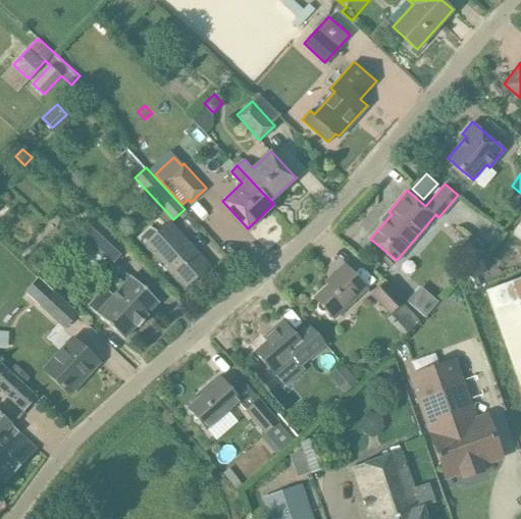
[(127,245),(96,217),(83,232),(114,260),(127,245)]
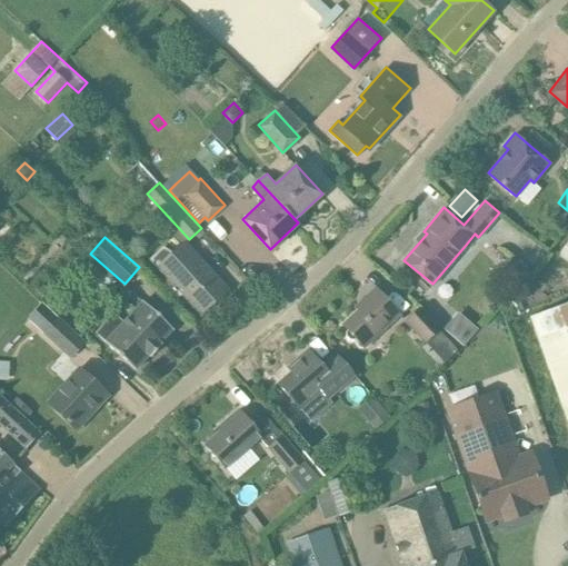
[(567,240),(558,254),(567,260),(567,240)]
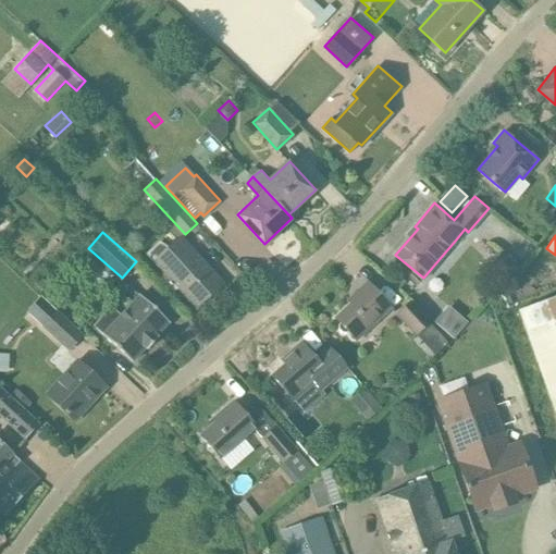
[(223,282),(181,236),(170,247),(161,238),(146,251),(163,271),(160,279),(172,292),(178,286),(196,306),(223,282)]
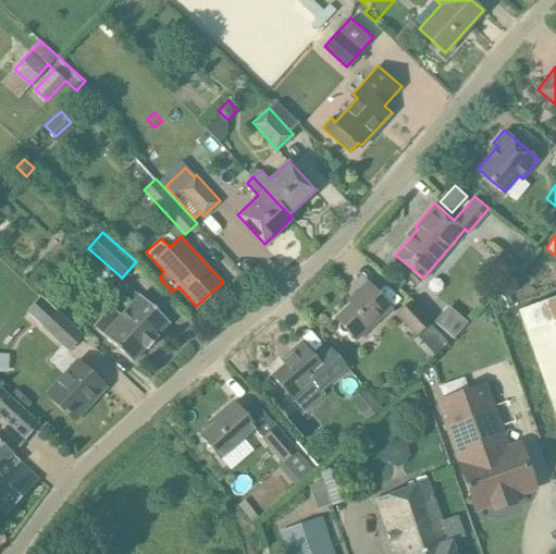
[(347,331),(348,330),(356,339),(392,306),(382,297),(368,281),(355,293),(347,299),(350,303),(335,317),(341,322),(340,323),(340,327),(343,331),(347,331)]
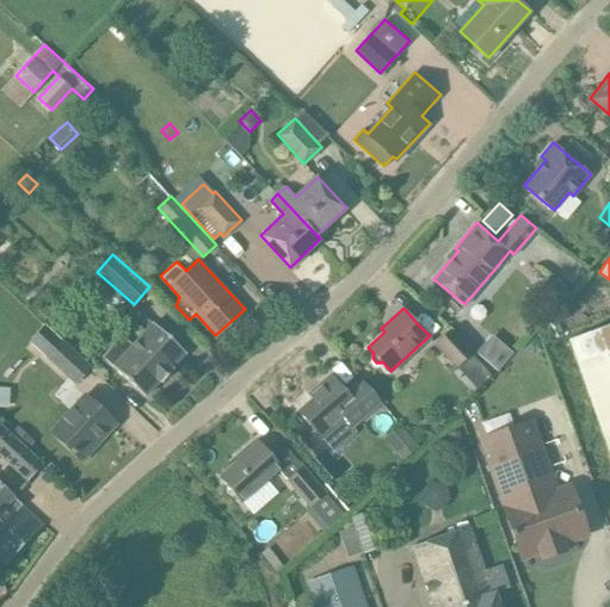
[(55,332),(44,322),(30,339),(48,355),(78,383),(92,366),(62,339),(62,340),(55,333),(55,332)]
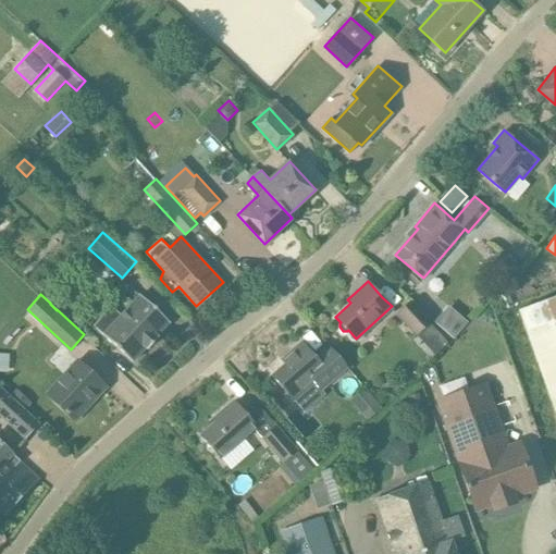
[(170,321),(140,294),(121,314),(111,305),(94,324),(103,333),(133,360),(146,346),(148,348),(158,336),(156,335),(170,321)]
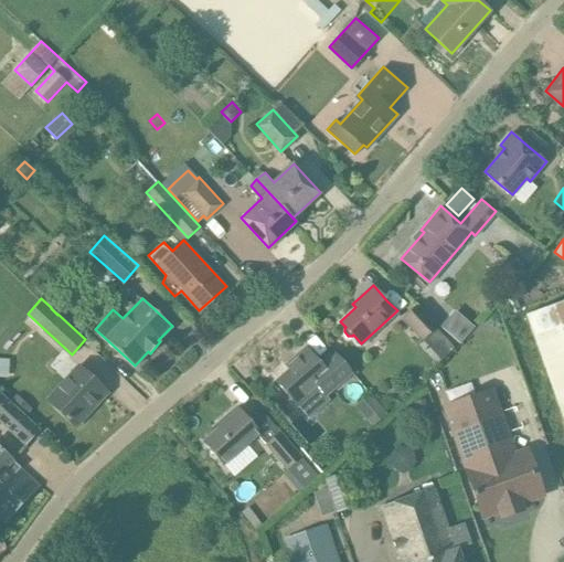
[(563,299),(527,314),(563,417),(563,299)]
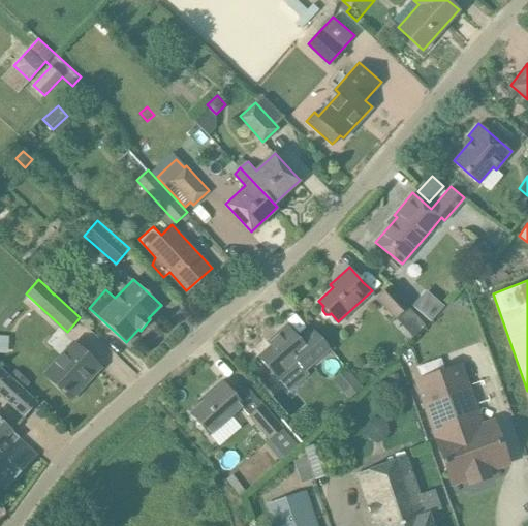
[(409,306),(391,285),(377,297),(396,317),(409,306)]
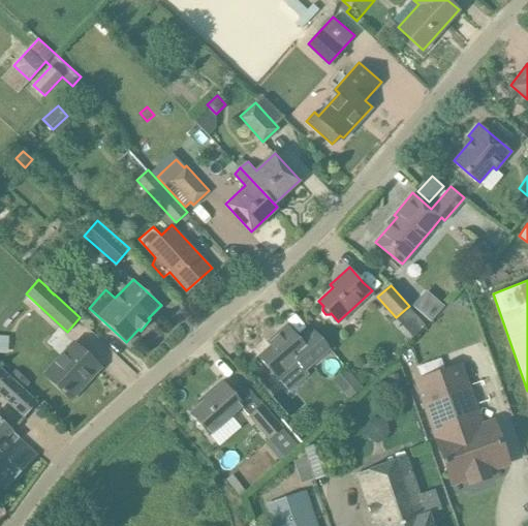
[(272,344),(258,354),(271,369),(274,372),(276,370),(283,371),(285,373),(299,361),(306,369),(331,347),(314,328),(303,337),(300,339),(289,328),(287,325),(286,323),(284,325),(278,331),(268,340),(272,344)]
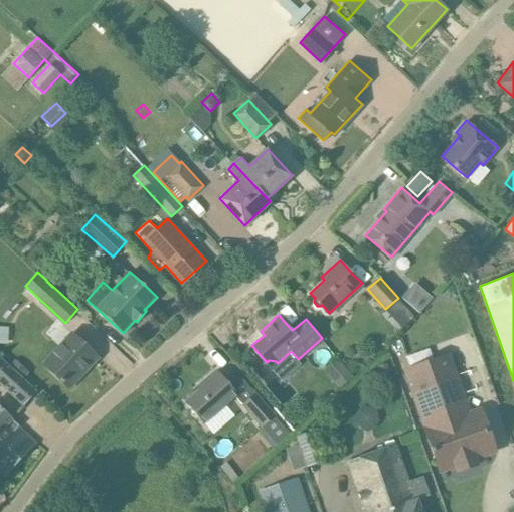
[(95,352),(71,332),(42,363),(69,388),(99,356),(95,352)]
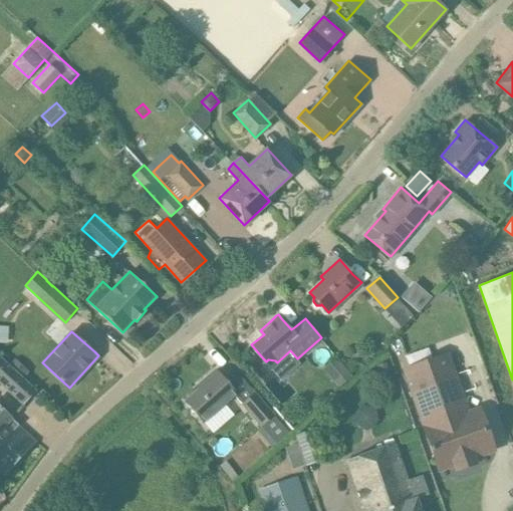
[(469,413),(448,352),(404,368),(439,469),(498,448),(484,407),(469,413)]
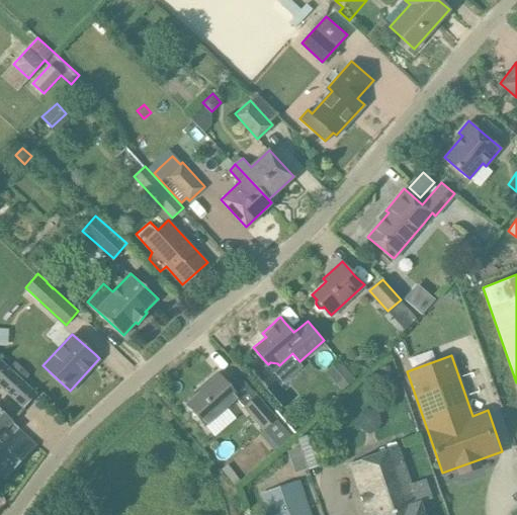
[(0,383),(0,384),(9,393),(24,407),(36,393),(35,393),(35,392),(36,392),(0,357),(0,383)]
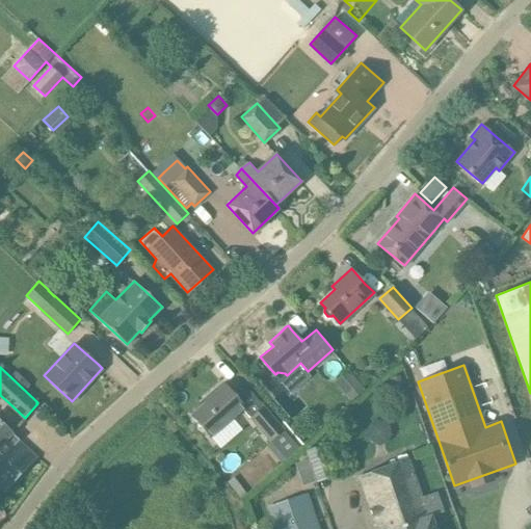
[(346,394),(352,400),(366,389),(348,369),(341,374),(353,388),(346,394)]
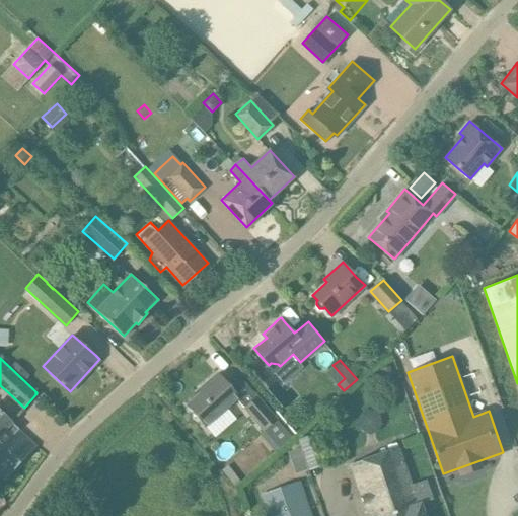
[(394,374),(391,365),(381,368),(384,377),(394,374)]
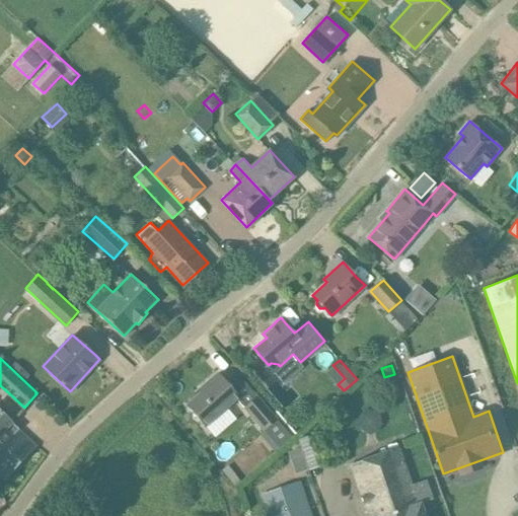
[(238,396),(217,372),(207,381),(210,384),(188,403),(205,425),(238,396)]
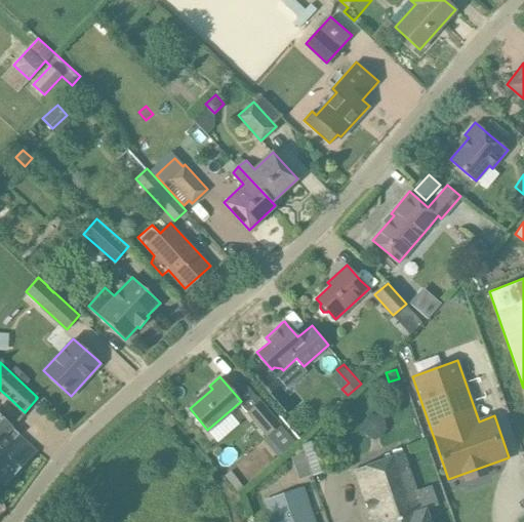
[(278,423),(259,401),(247,411),(267,433),(278,423)]
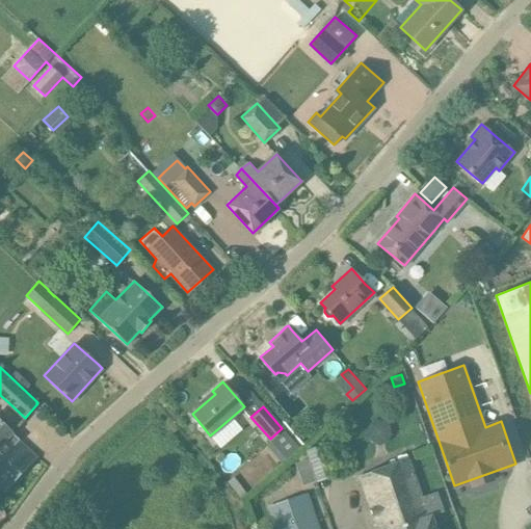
[(36,455),(0,421),(0,485),(4,490),(36,455)]
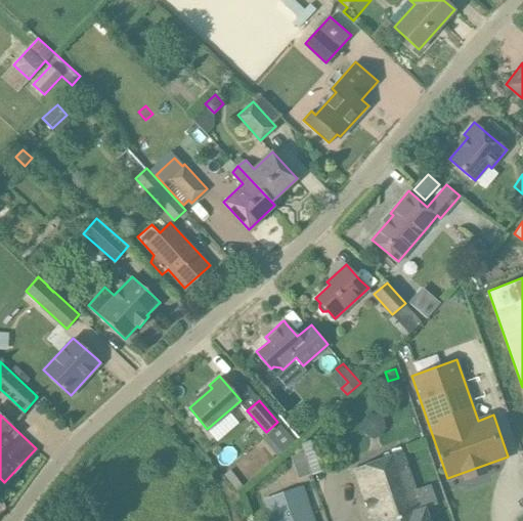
[(429,520),(404,450),(350,470),(368,520),(429,520)]
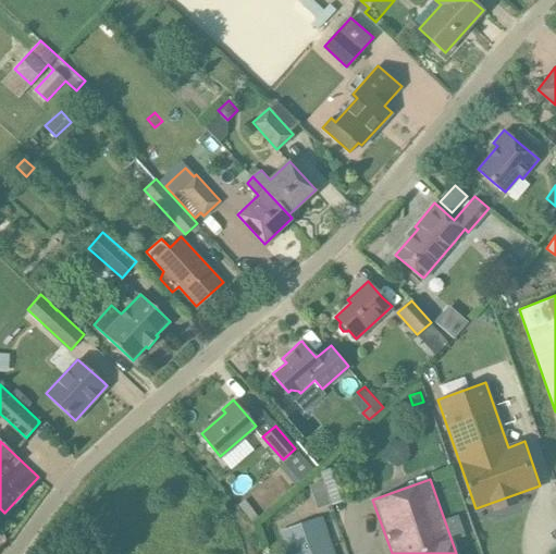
[(334,553),(320,514),(280,528),(288,553),(334,553)]
